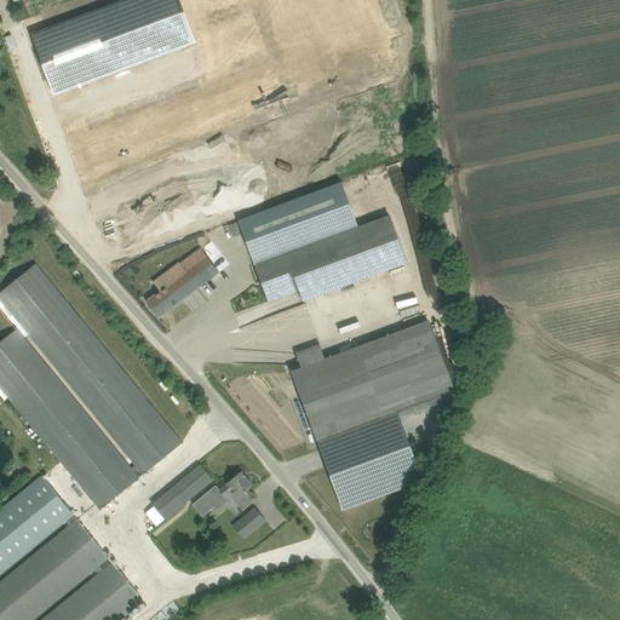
[(114,0),(29,33),(53,97),(193,45),(176,0),(114,0)]
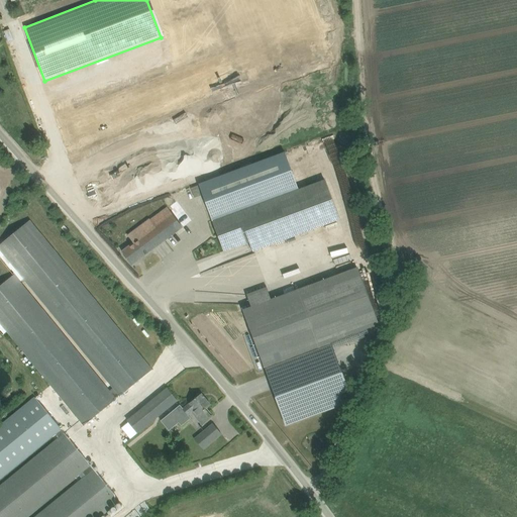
[(198,184),(224,252),(249,243),(253,252),(363,212),(332,134),(198,184)]
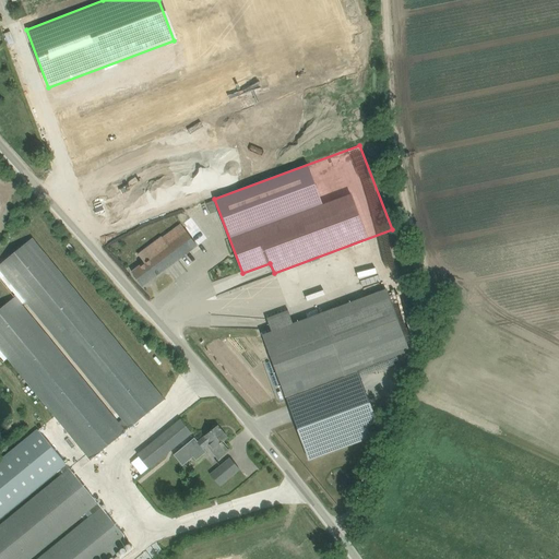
[(143,287),(197,246),(180,224),(162,237),(138,254),(144,263),(132,272),(143,287)]
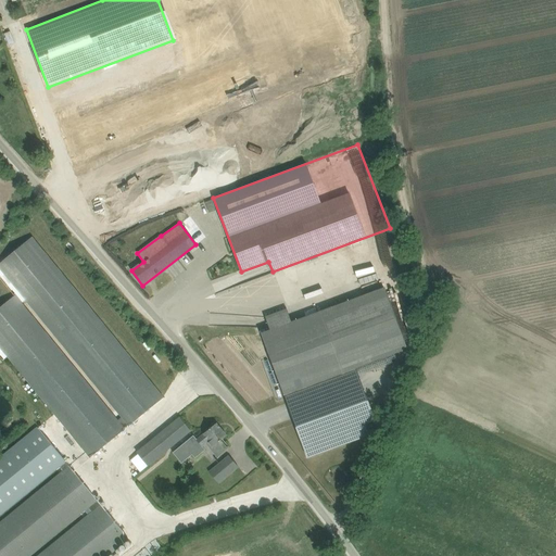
[(129,427),(164,397),(33,237),(0,263),(0,277),(15,295),(0,307),(0,356),(3,361),(8,357),(90,457),(126,429),(125,429),(128,426),(129,427)]
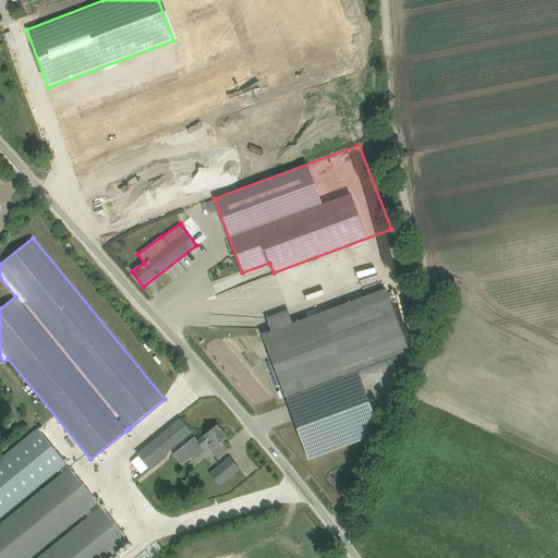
[(386,289),(263,335),(286,396),(409,351),(386,289)]
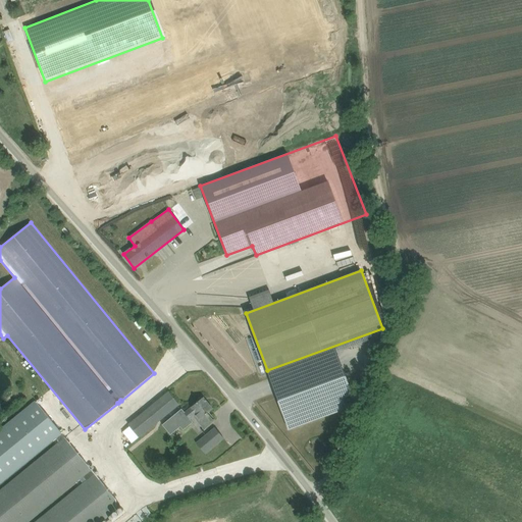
[(128,425),(139,437),(179,405),(169,393),(128,425)]
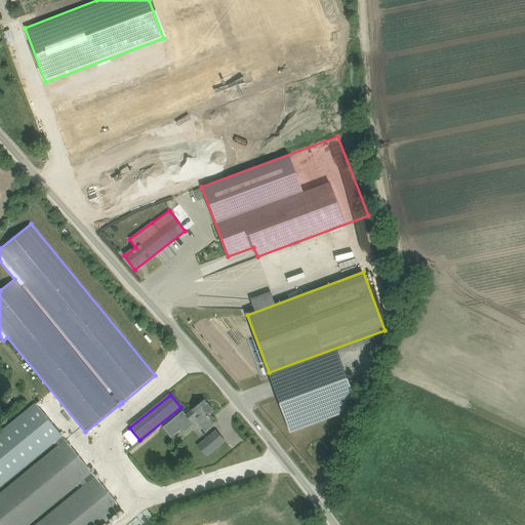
[(193,410),(182,419),(178,415),(159,432),(166,442),(176,434),(179,437),(189,430),(187,426),(198,416),(203,421),(201,422),(206,430),(216,421),(210,415),(214,412),(204,400),(193,409),(193,410)]
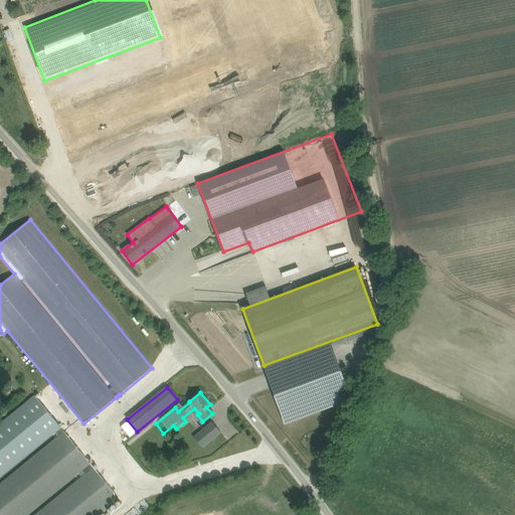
[(0,478),(56,433),(60,428),(61,428),(34,395),(0,423),(0,478)]
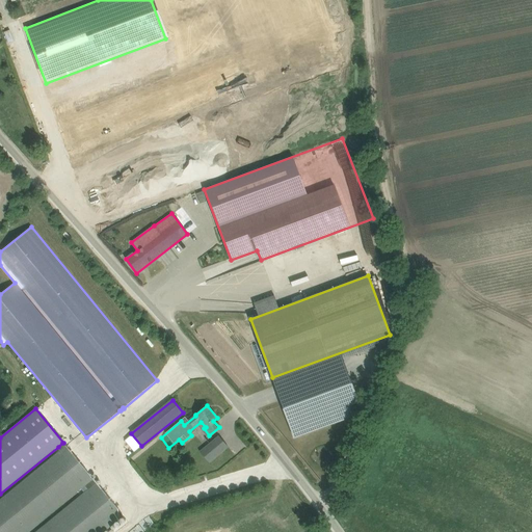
[(0,531),(29,531),(85,486),(94,480),(67,446),(65,447),(62,443),(58,447),(60,451),(0,500),(0,531)]
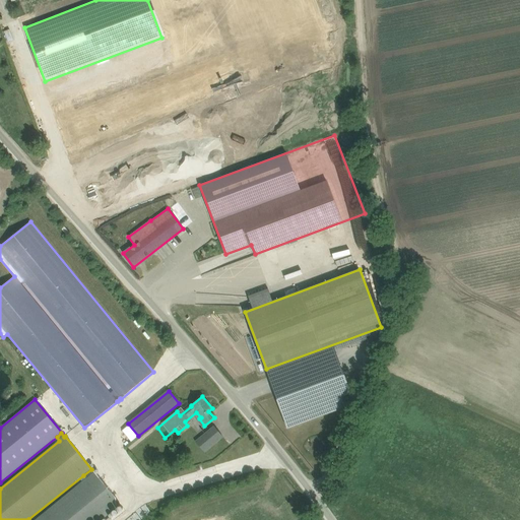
[(194,442),(202,452),(211,445),(203,435),(194,442)]
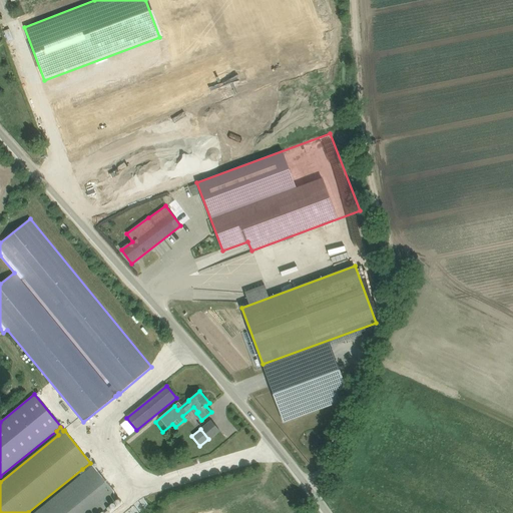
[(34,512),(100,512),(119,498),(92,466),(90,463),(82,469),(85,472),(34,512)]
